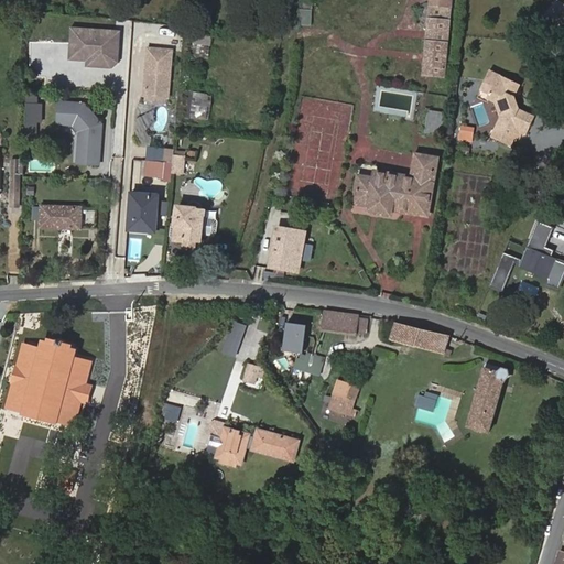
[(301,0),(300,23),(313,24),(314,0),(301,0)]
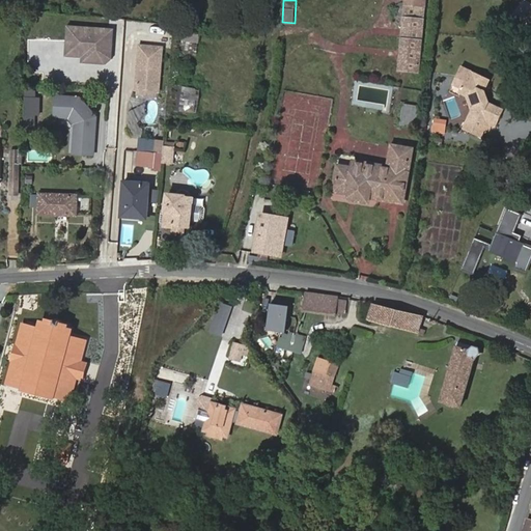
[(530,4),(530,6),(524,2),(514,17),(530,28),(530,4)]
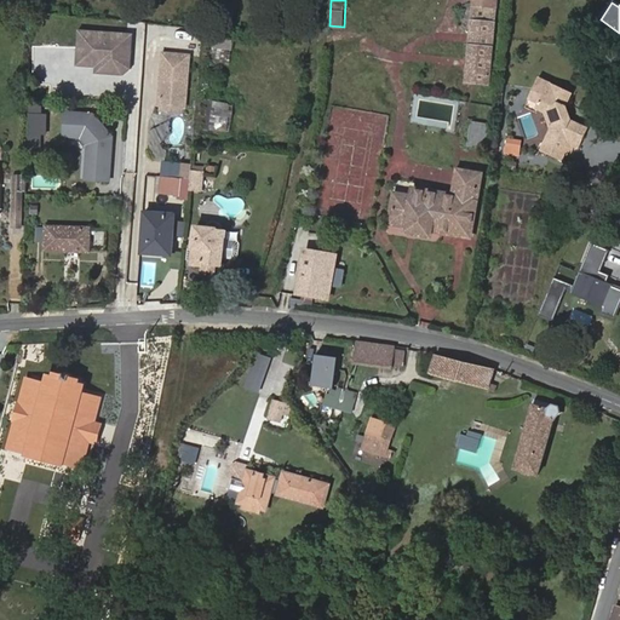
[(495,9),(477,7),(475,22),(471,22),(466,82),(488,85),(495,9)]
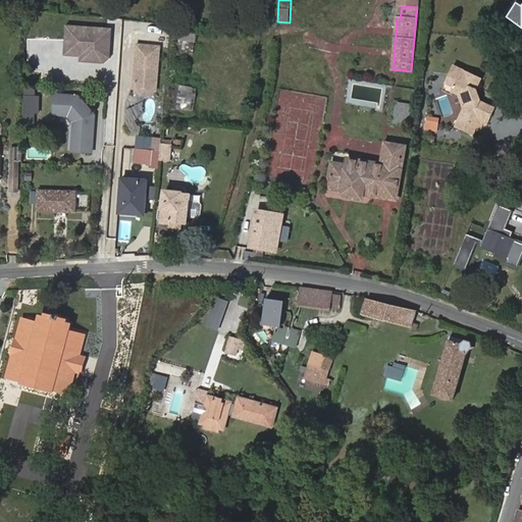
[(66,27),(65,52),(87,53),(86,58),(102,59),(110,57),(112,30),(66,27)]
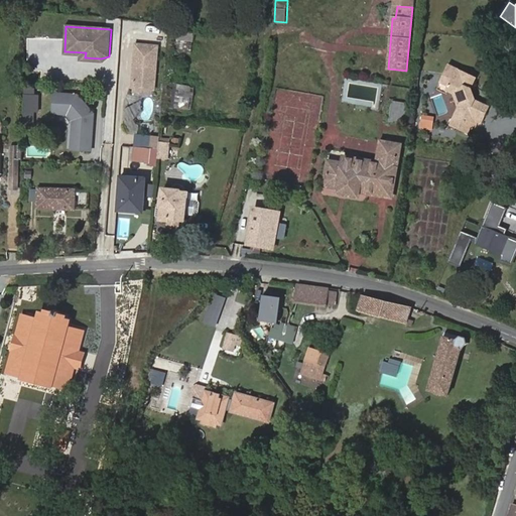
[(174,51),(194,53),(196,31),(176,29),(174,51)]
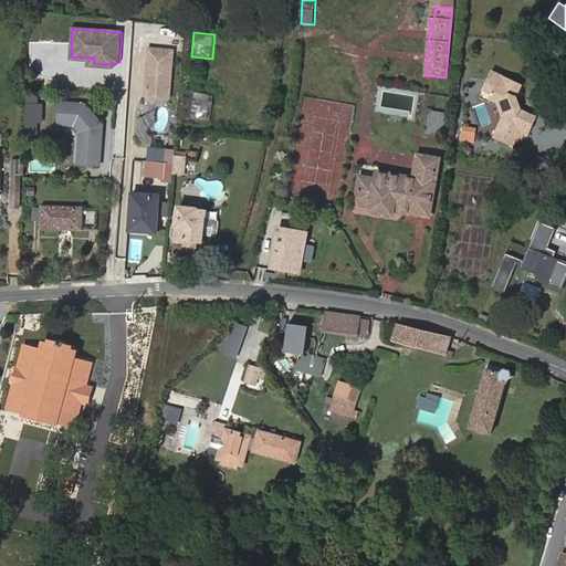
[(149,50),(148,49),(144,96),(156,101),(168,98),(173,52),(171,51),(149,50)]
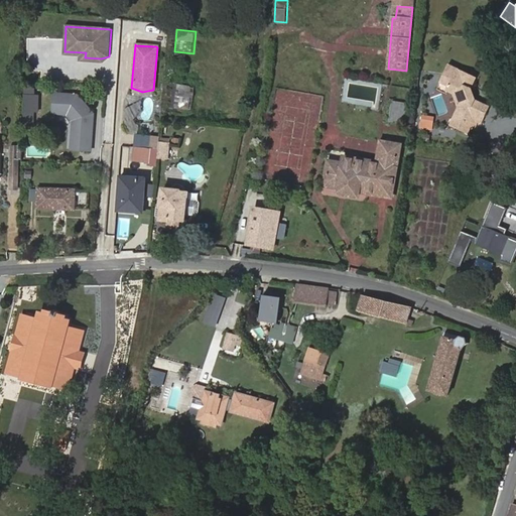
[(446,91),(444,96),(452,99),(455,112),(447,129),(466,137),(473,123),(480,126),(488,109),(474,103),(470,91),(475,81),(447,68),(438,88),(446,91)]
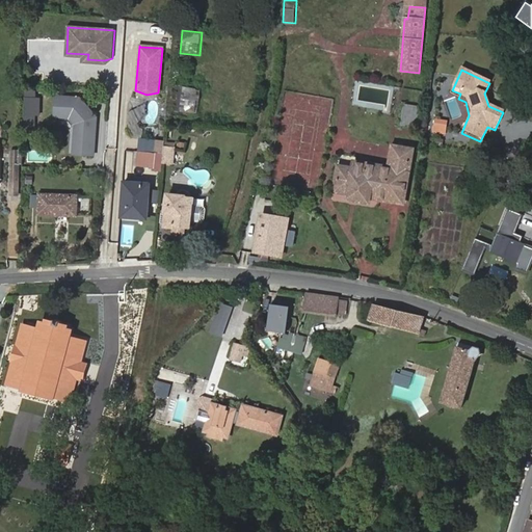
[(198,117),(201,92),(176,89),(174,115),(198,117)]
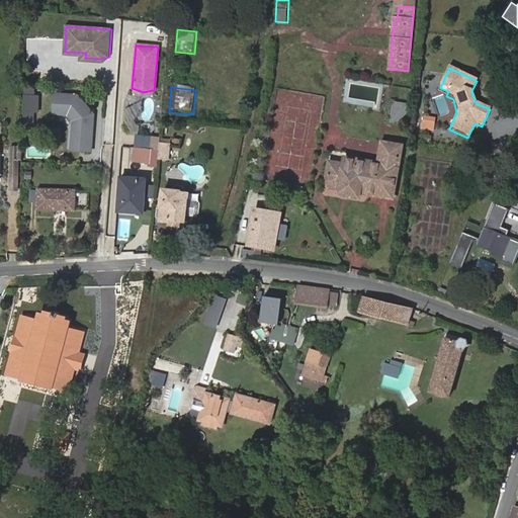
[(444,95),(446,96),(448,91),(440,88),(438,93),(443,95),(444,95)]
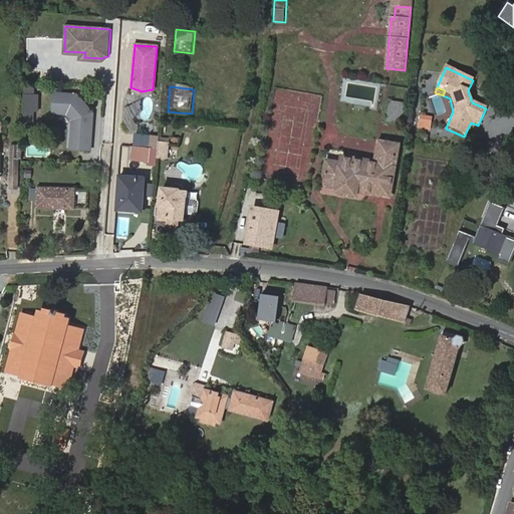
[(77,95),(55,93),(53,113),(67,114),(73,120),(71,149),(90,151),(93,113),(77,95)]
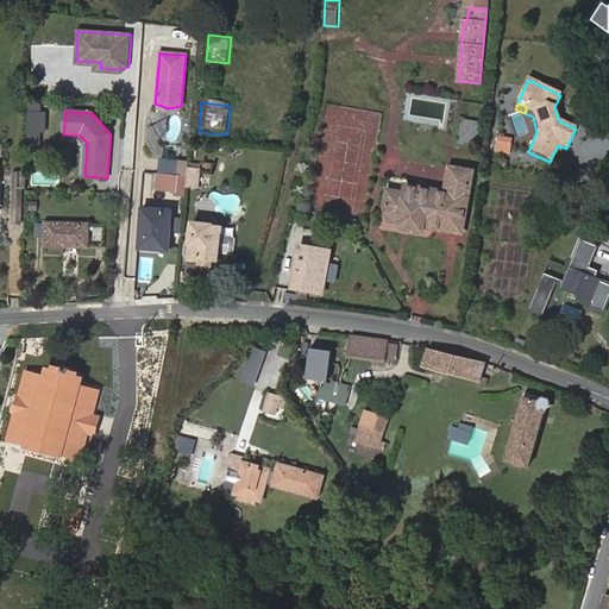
[(44,114),(27,114),(26,150),(38,150),(39,133),(44,133),(44,114)]
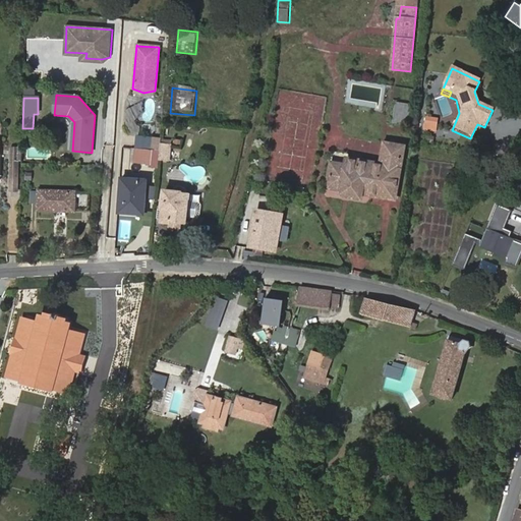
[(424,130),(439,131),(440,116),(426,115),(424,130)]
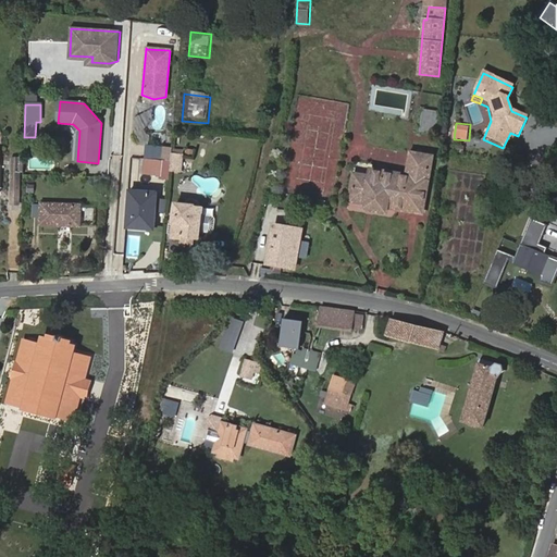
[(182,172),(184,153),(172,152),(171,161),(170,171),(182,172)]
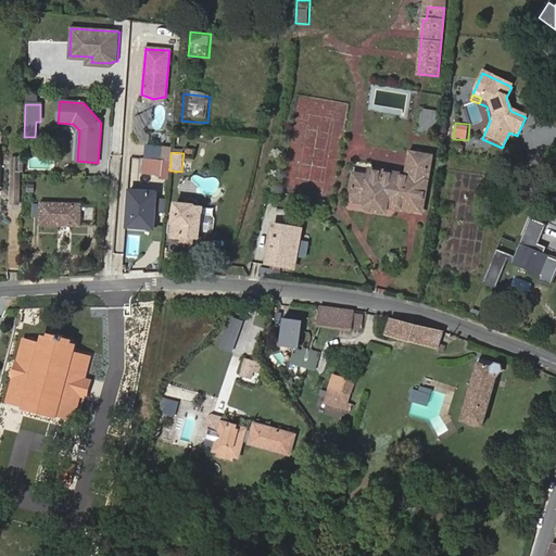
[(430,158),(412,155),(408,176),(371,171),(369,178),(355,176),(351,201),(365,204),(364,209),(386,213),(387,207),(421,213),(430,158)]
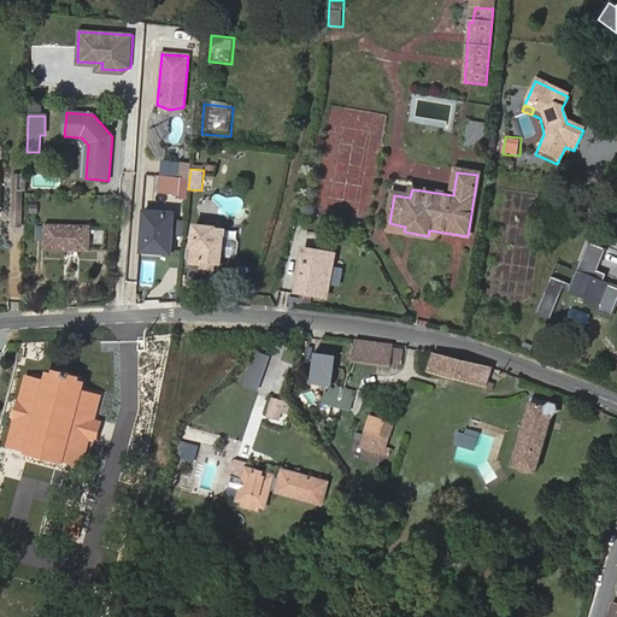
[(23,192),(25,192),(25,177),(13,177),(12,227),(21,228),(22,197),(23,192)]
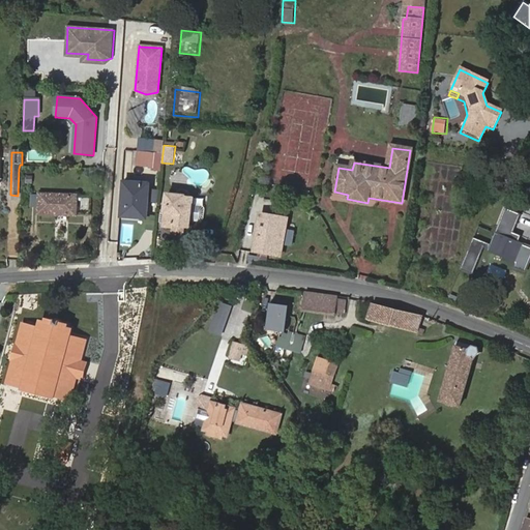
[(162,163),(163,153),(153,152),(152,169),(160,170),(162,163)]
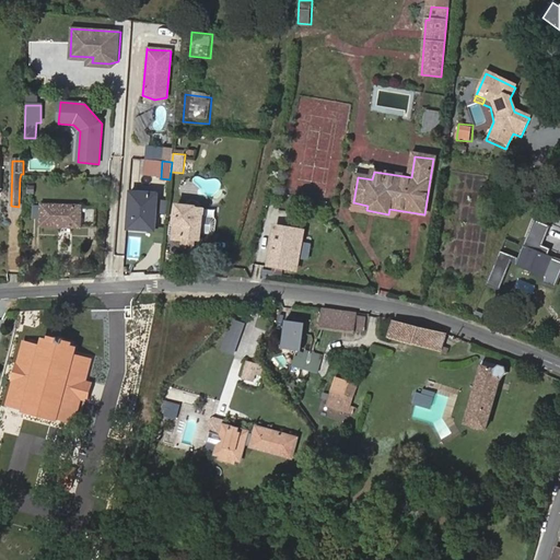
[(128,230),(144,231),(144,225),(133,224),(135,194),(130,194),(128,230)]
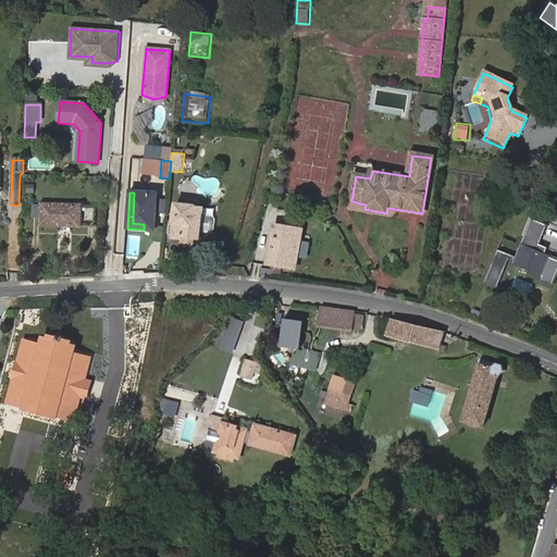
[(153,213),(155,200),(156,194),(134,193),(133,223),(144,224),(144,230),(152,231),(153,213)]
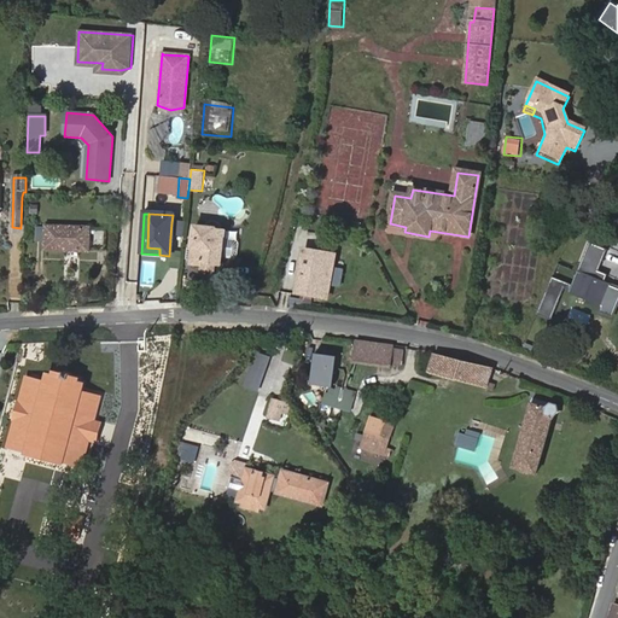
[(170,237),(184,238),(185,223),(172,222),(170,237)]
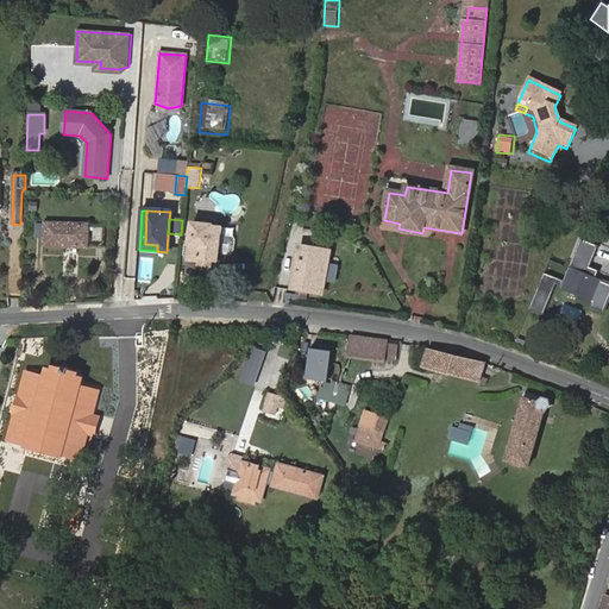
[(220,226),(193,224),(188,261),(198,263),(198,268),(209,269),(211,262),(218,263),(218,252),(219,245),(220,237),(220,226)]
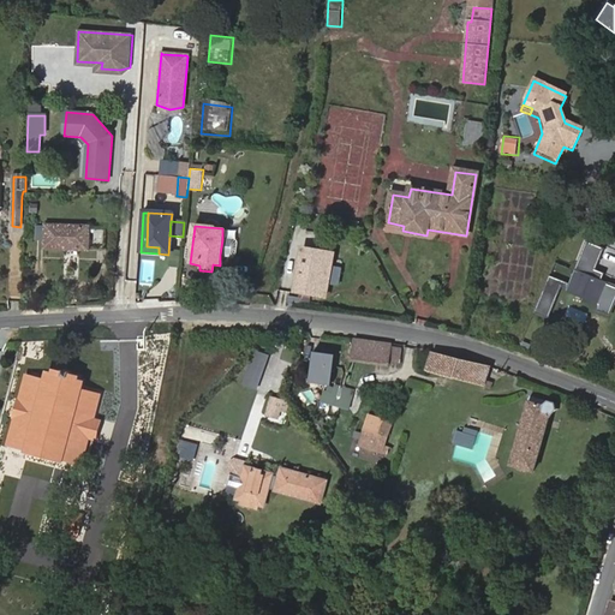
[(88,227),(46,227),(46,249),(87,249),(88,227)]
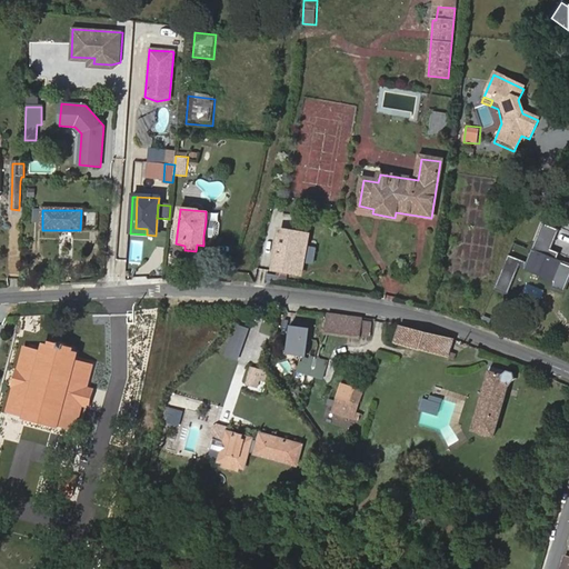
[(213,222),(206,221),(205,229),(203,236),(212,236),(216,233),(216,226),(213,222)]
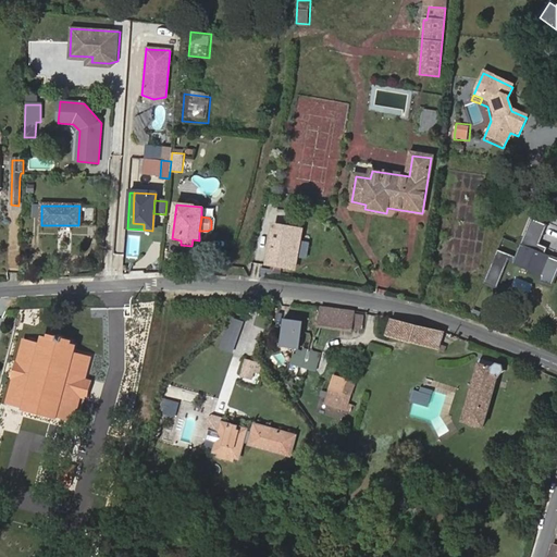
[(496,250),(482,284),(495,289),(507,260),(512,262),(511,264),(542,277),(540,282),(552,287),(556,272),(556,261),(544,256),(547,249),(539,245),(546,226),(530,220),(514,258),(496,250)]
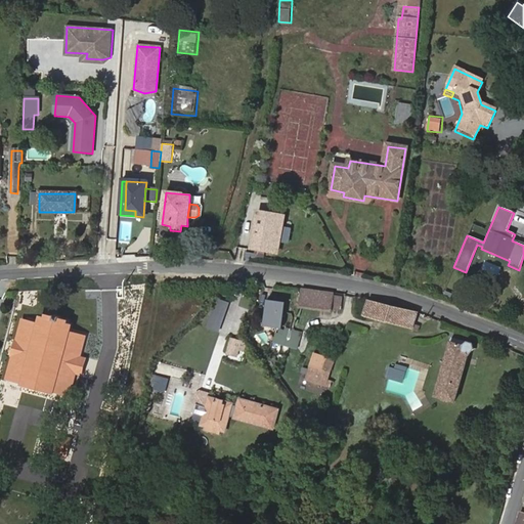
[(284,217),(258,213),(252,249),(277,253),(284,217)]
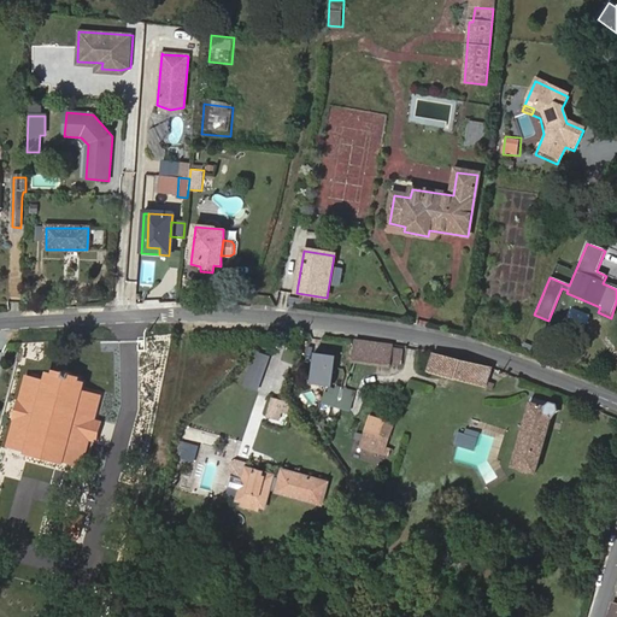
[(394,344),(358,339),(356,360),(391,364),(391,362),(394,344)]
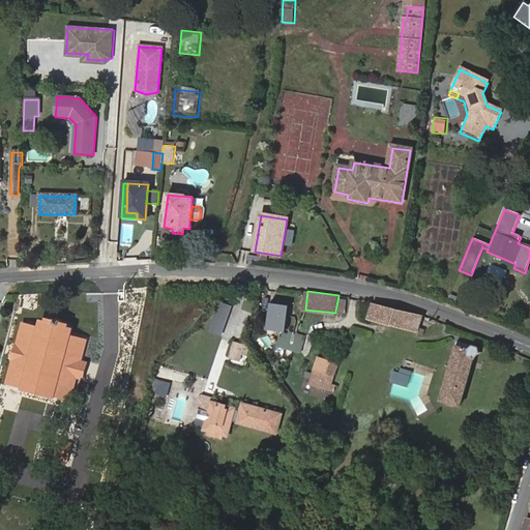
[(347,297),(339,295),(335,311),(345,312),(347,297)]
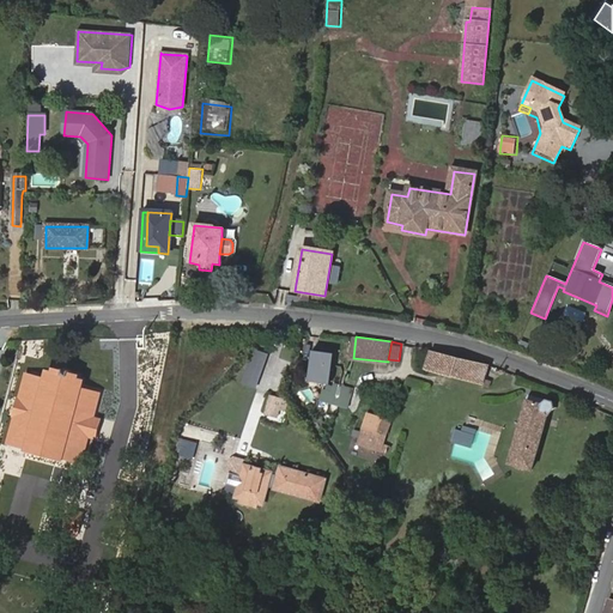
[(432,350),(428,369),(484,383),(485,380),(490,365),(432,350)]
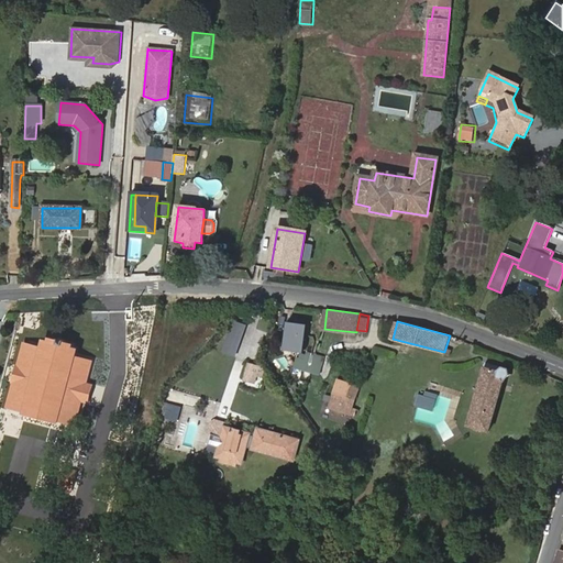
[(307,324),(287,322),(284,348),(304,350),(307,324)]
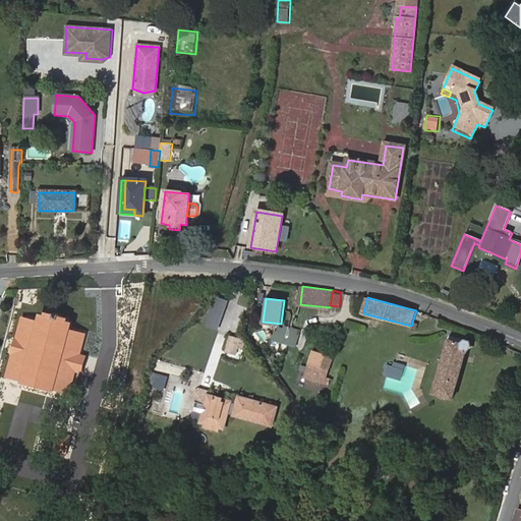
[(274,332),(272,341),(286,344),(290,329),(283,327),(282,334),(274,332)]
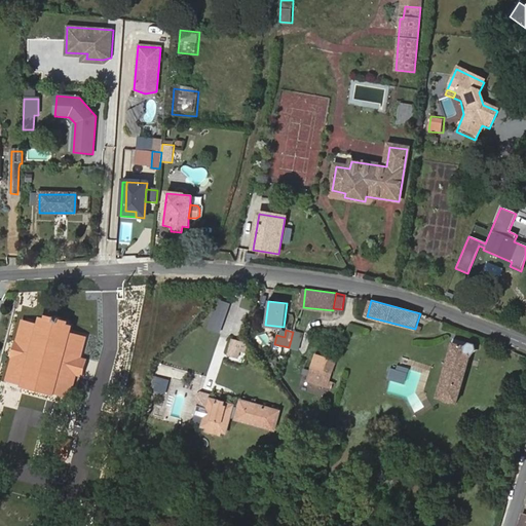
[(477,348),(475,345),(456,339),(439,397),(457,403),(471,359),(475,352),(477,349),(477,348)]
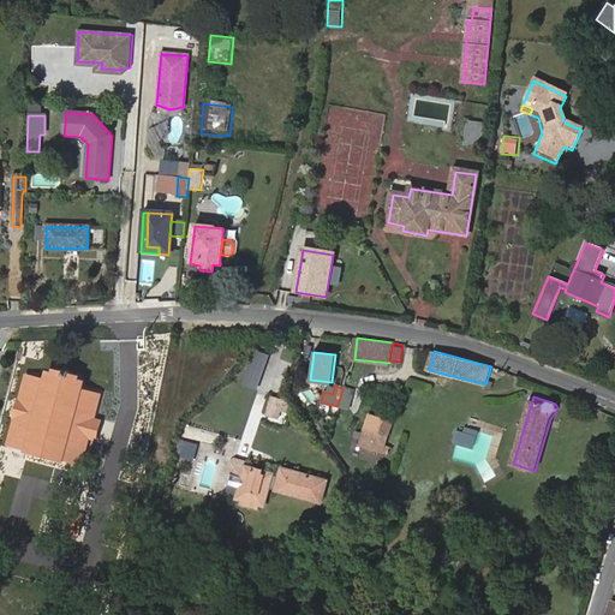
[(287,408),(288,401),(273,398),(268,416),(274,417),(278,406),(287,408)]
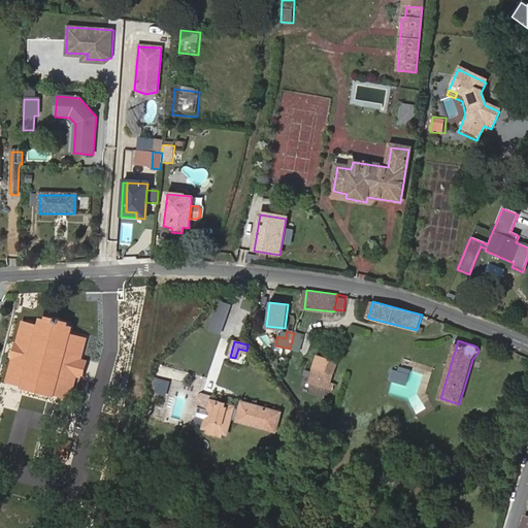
[(339,363),(317,356),(307,384),(330,391),(339,363)]
